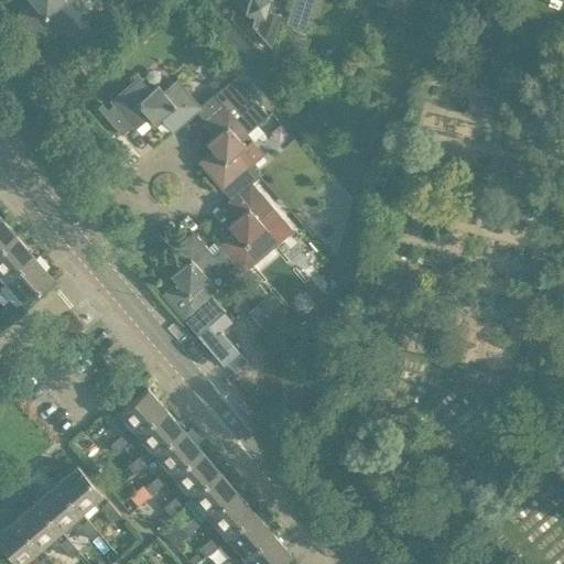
[(28,0),(30,2),(18,14),(42,43),(69,19),(58,4),(64,0),(28,0)]
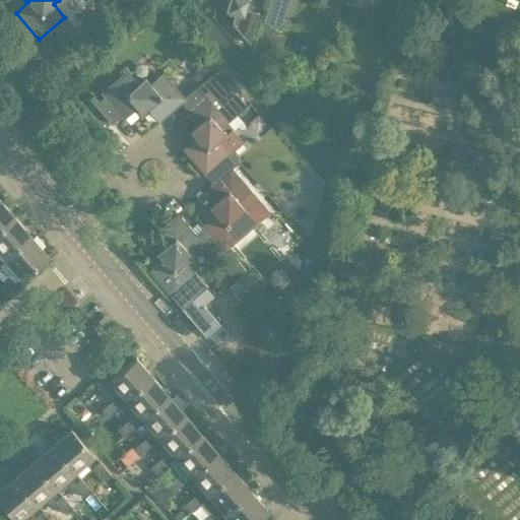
[(248,10),(250,0),(229,0),(225,13),(235,15),(232,24),(250,44),(259,13),(248,10)]
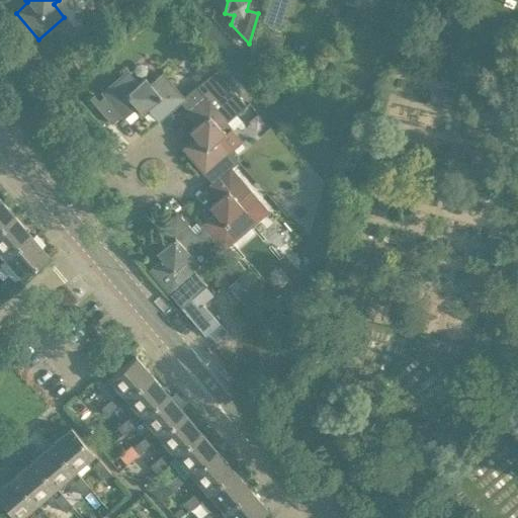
[(287,0),(267,0),(261,22),(261,23),(279,27),(286,3),(287,0)]
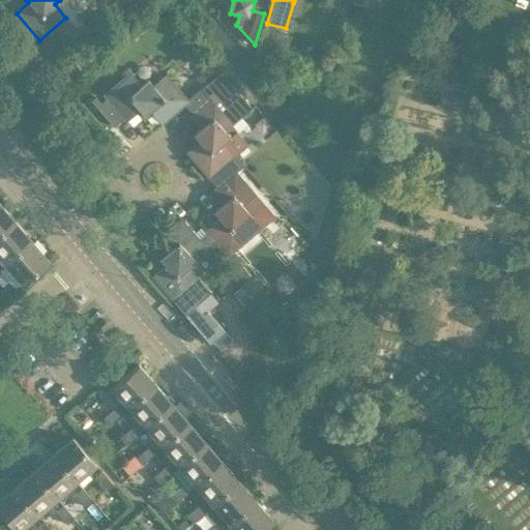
[(282,61),(289,37),(268,31),(261,54),(282,61)]
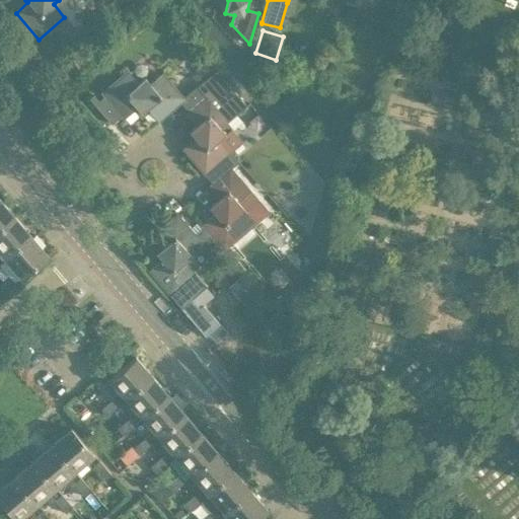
[(54,48),(41,59),(48,67),(61,56),(54,48)]
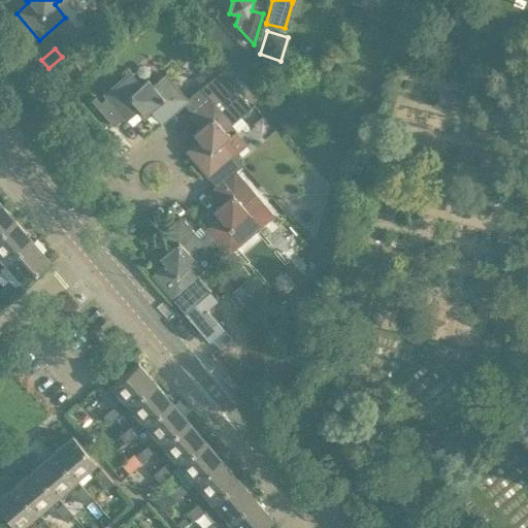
[(196,72),(205,83),(218,71),(209,61),(196,72)]
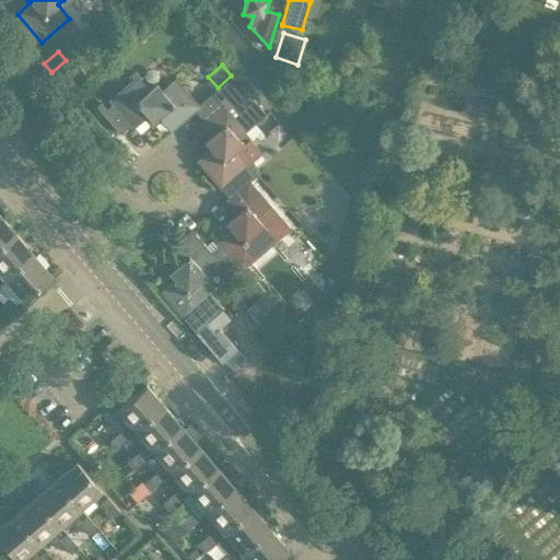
[(155,82),(148,89),(137,76),(109,98),(112,103),(106,107),(101,102),(95,106),(119,133),(130,124),(133,127),(147,116),(153,123),(159,117),(170,129),(193,109),(197,105),(174,78),(161,89),(155,82)]
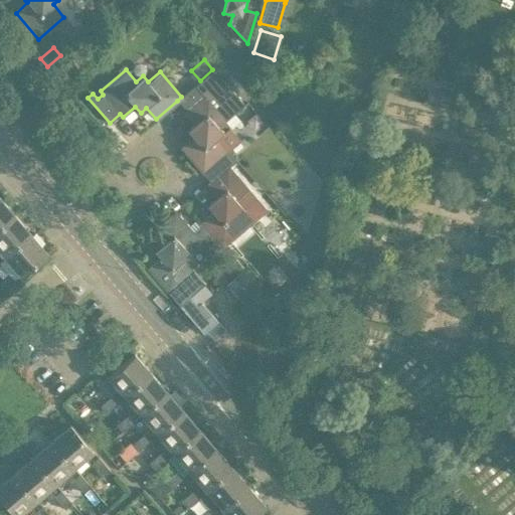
[(230,116),(244,105),(213,69),(212,69),(200,80),(181,97),(177,101),(185,110),(183,112),(193,124),(187,130),(192,136),(180,147),(203,172),(227,151),(216,139),(223,133),(217,127),(230,116)]
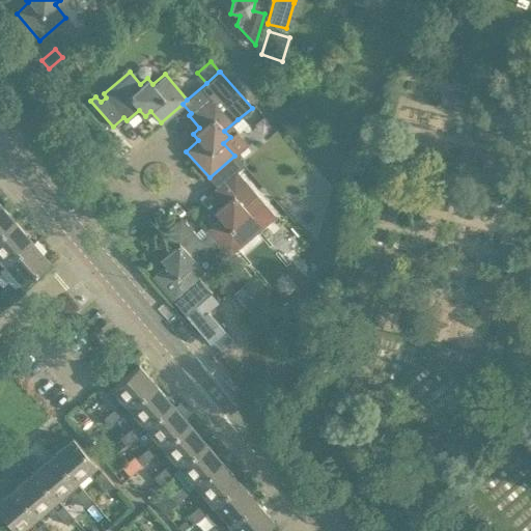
[(330,107),(334,92),(320,89),(316,103),(330,107)]
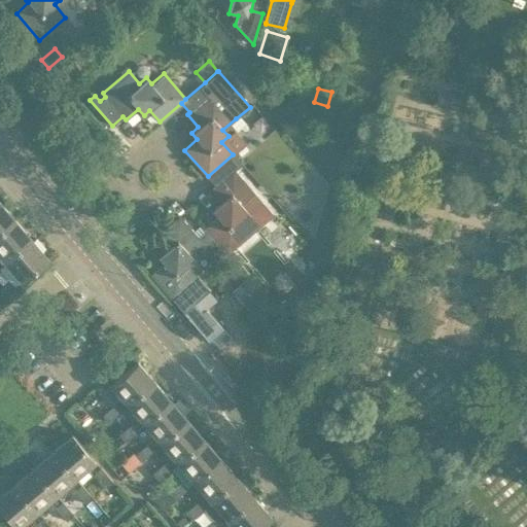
[(234,171),(241,165),(233,154),(208,176),(215,185),(207,192),(218,206),(212,211),(217,216),(205,227),(207,231),(225,250),(227,253),(253,232),(242,218),(249,213),(243,207),(256,196),(234,171)]
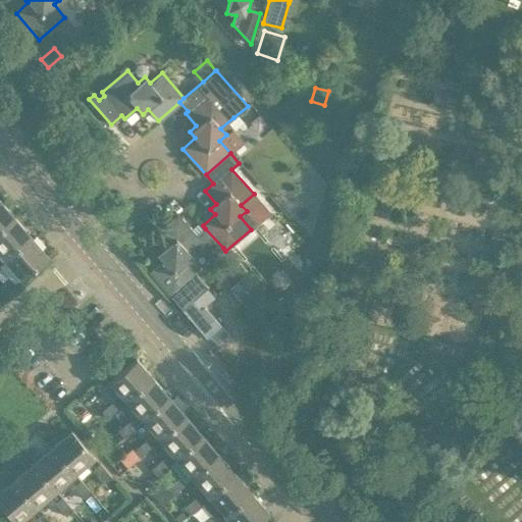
[(304,216),(320,200),(312,192),(296,208),(304,216)]
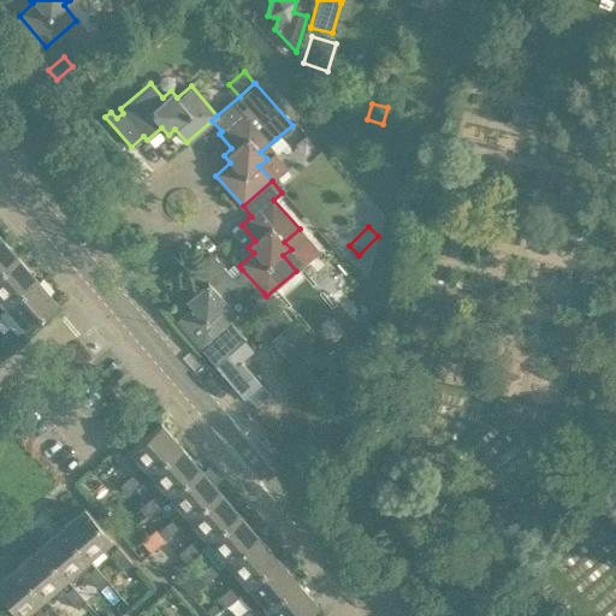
[(0,272),(16,258),(0,238),(0,272)]
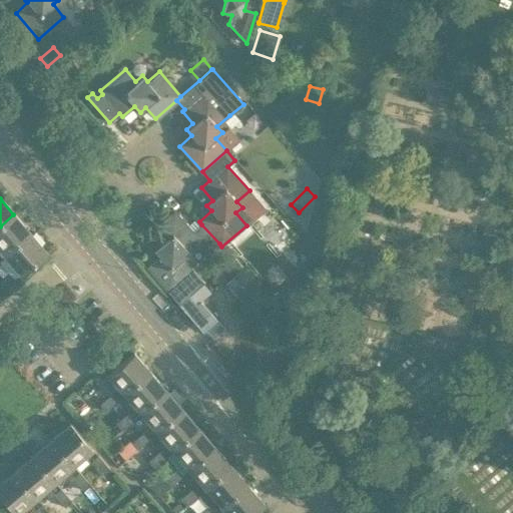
[(219,243),(201,224),(193,232),(174,210),(149,233),(159,245),(153,250),(158,257),(146,267),(168,293),(169,291),(186,311),(194,303),(189,297),(204,284),(193,271),(182,259),(188,252),(184,247),(195,237),(208,252),(219,243)]
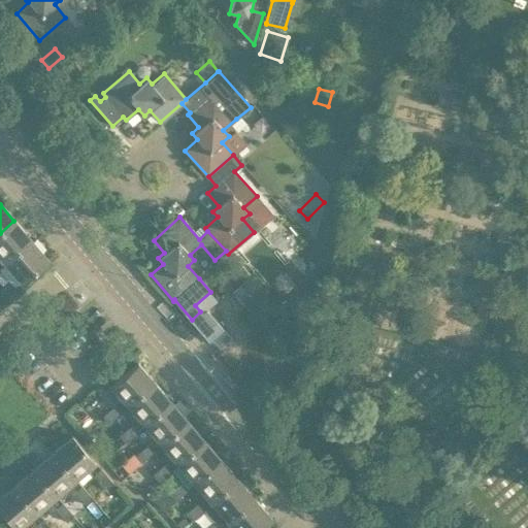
[(0,259),(4,264),(31,240),(13,221),(0,233),(0,259)]
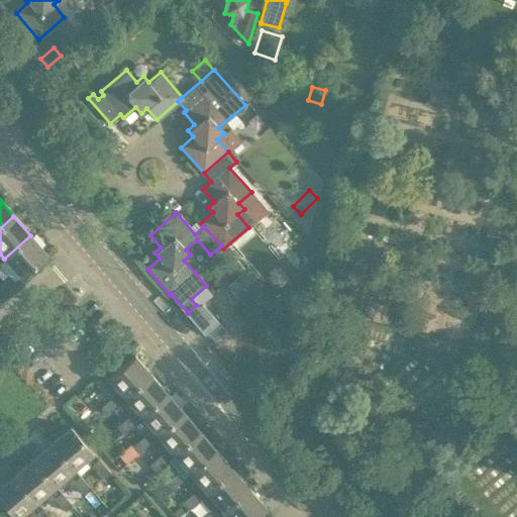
[(20,278),(46,254),(30,235),(4,259),(20,278)]
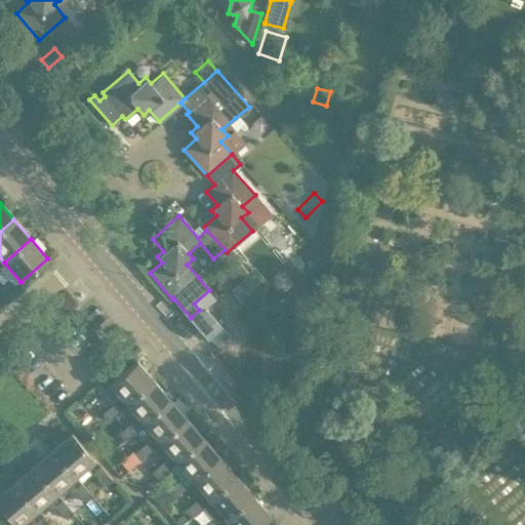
[(0,296),(2,298),(14,288),(8,281),(0,287),(0,296)]
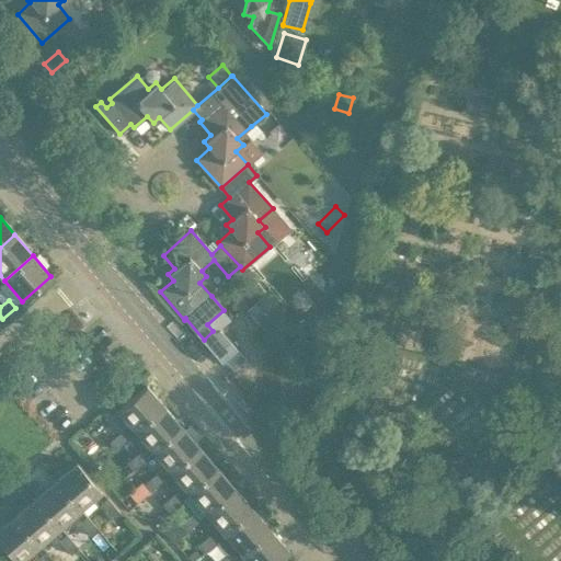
[(301,310),(293,324),(304,332),(313,318),(301,310)]
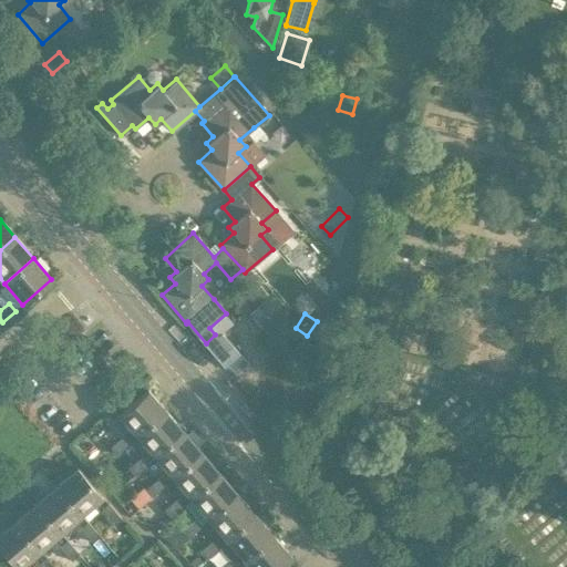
[(136,435),(166,410),(147,389),(119,414),(136,435)]
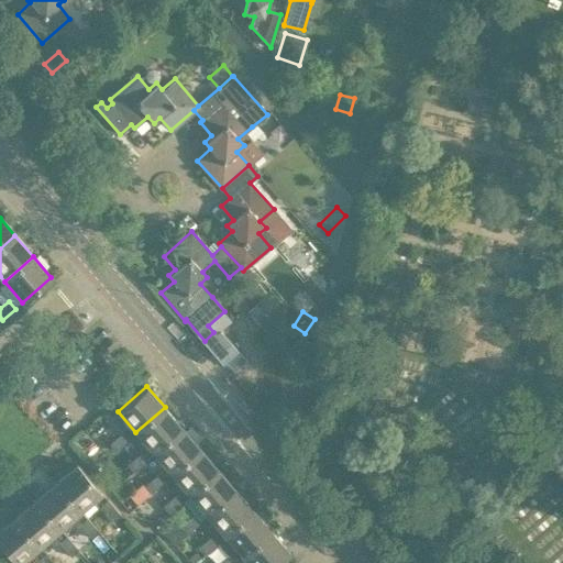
[(154,453),(183,428),(165,407),(135,432),(154,453)]
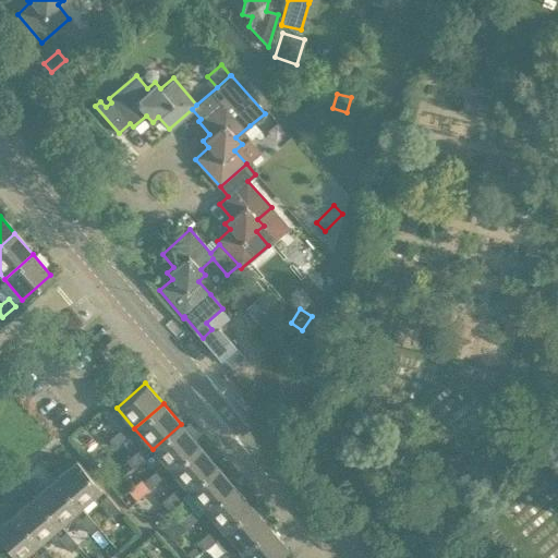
[(170,470),(198,445),(181,424),(153,449),(170,470)]
